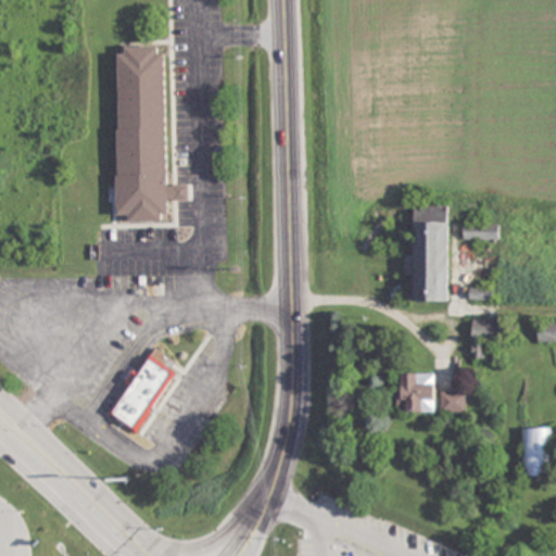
[(166,186),(167,47),(119,47),(119,214),(129,214),(129,222),(167,222),(167,201),(189,201),(189,186),(166,186)]
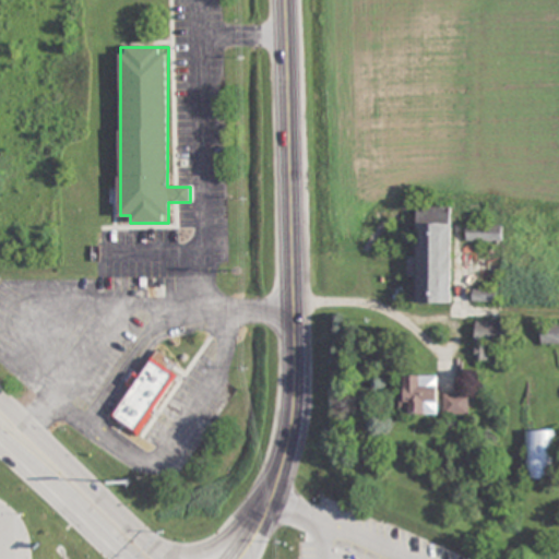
[(418,206),(417,302),(452,304),(453,207),(418,206)]
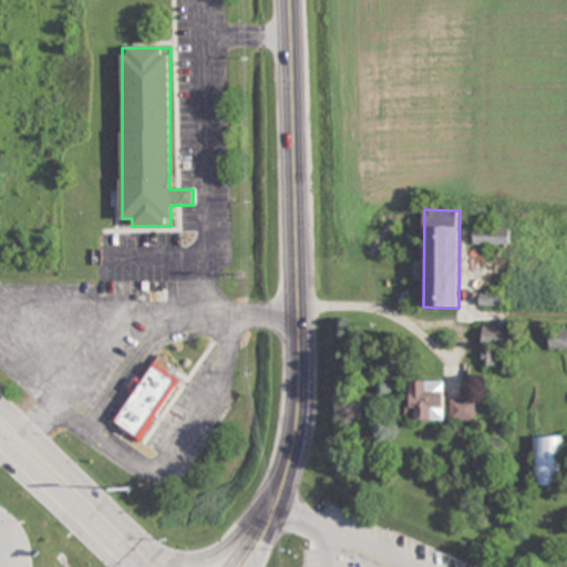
[(509,244),(509,228),(474,228),(474,244),(509,244)]
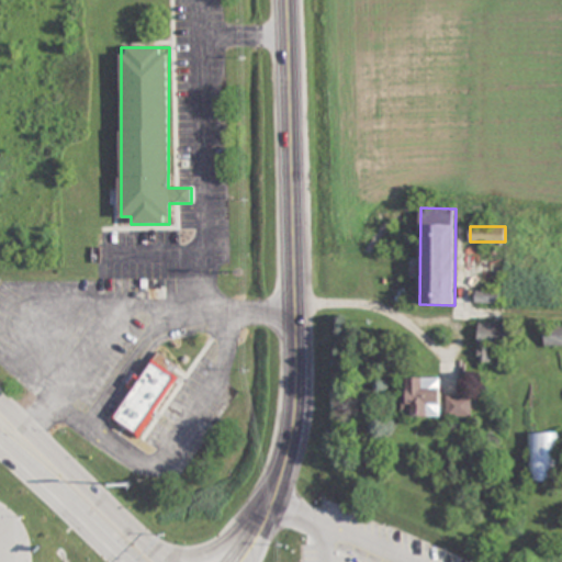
[(509,345),(509,324),(479,324),(479,362),(494,362),(494,345),(509,345)]
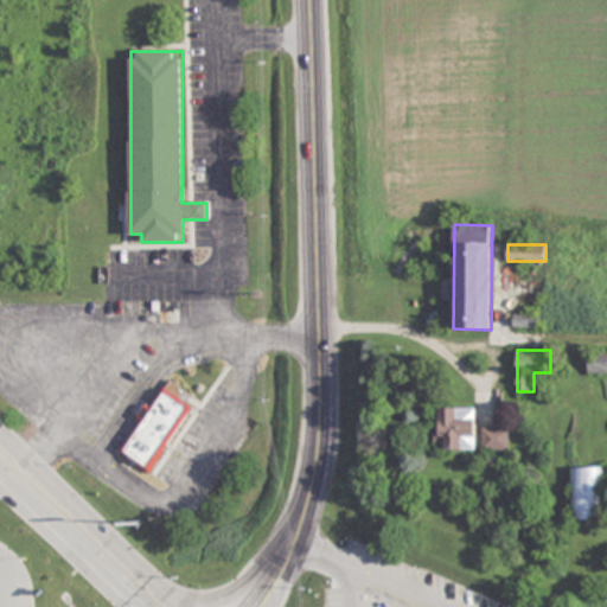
[(140,455),(157,467),(197,413),(183,398),(140,455)]
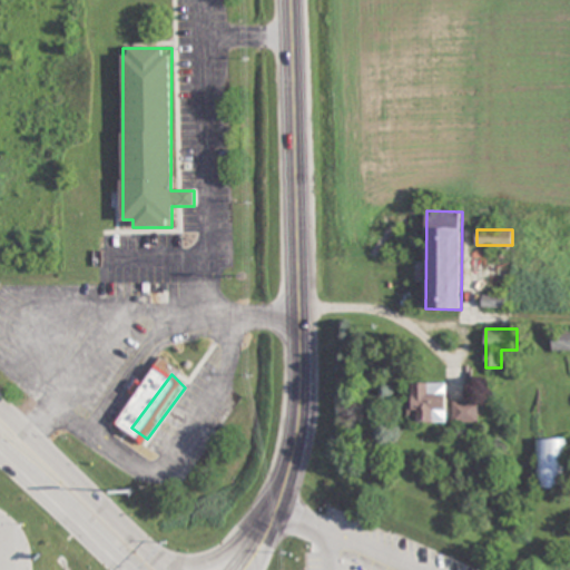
[(448,383),(409,383),(409,422),(448,422),(448,383)]
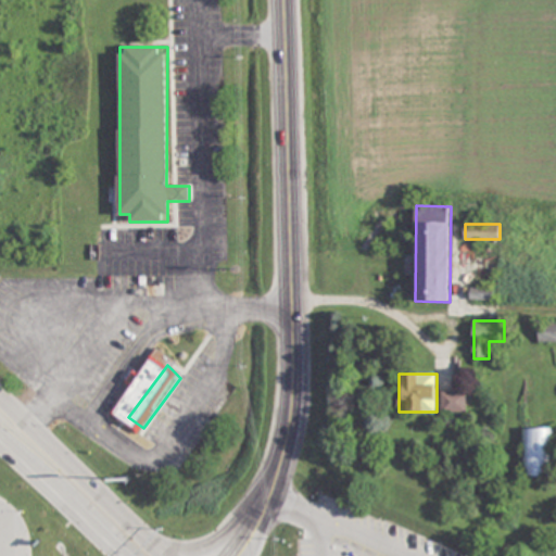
[(468,413),(468,392),(442,392),(442,413),(468,413)]
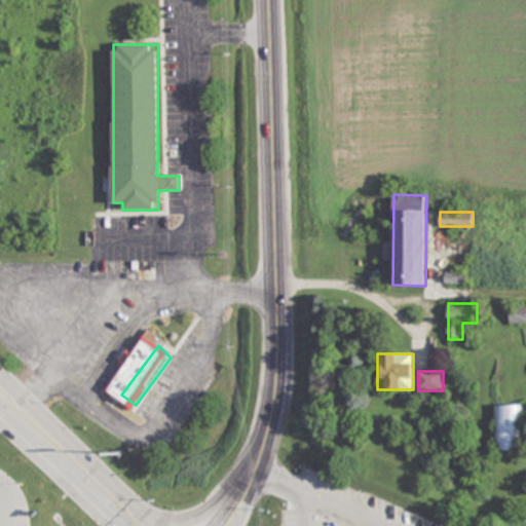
[(525,451),(525,405),(496,405),(496,451),(525,451)]
